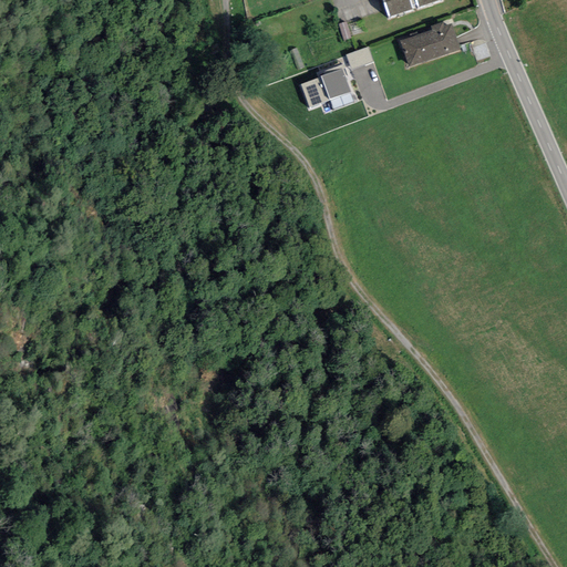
[(385,0),(393,20),(413,12),(411,6),(419,3),(421,10),(443,2),(441,0),(385,0)]
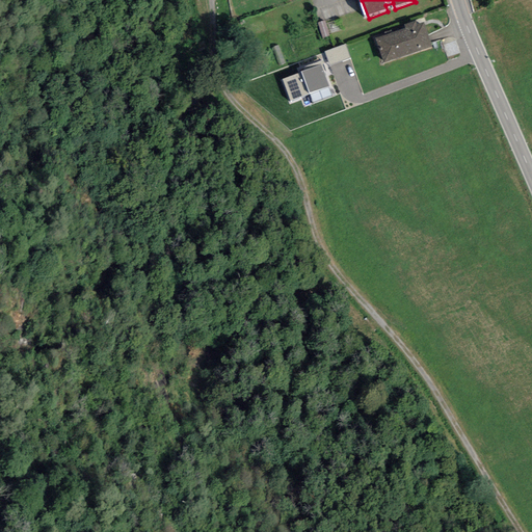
[(325,22),(318,24),(323,41),(330,38),(325,22)]
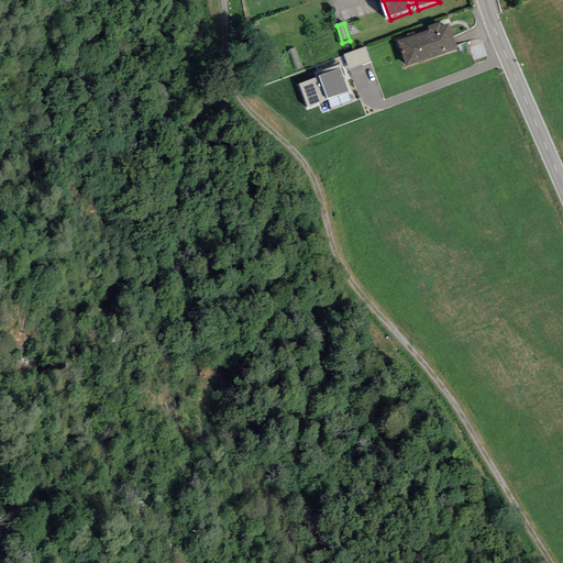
[(431,31),(399,41),(407,64),(455,48),(449,25),(441,28),(440,24),(430,28),(431,31)]
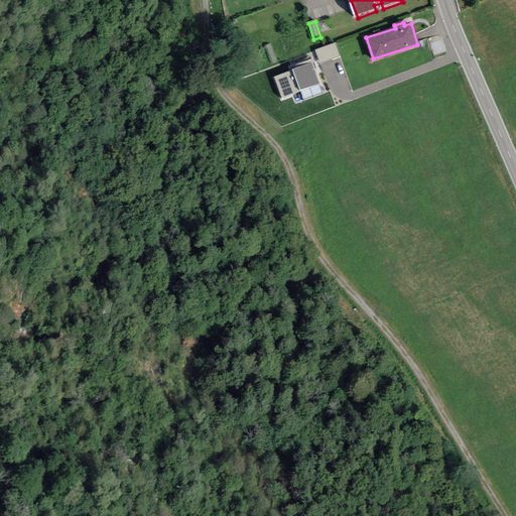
[(323,66),(343,58),(338,44),(317,51),(323,66)]
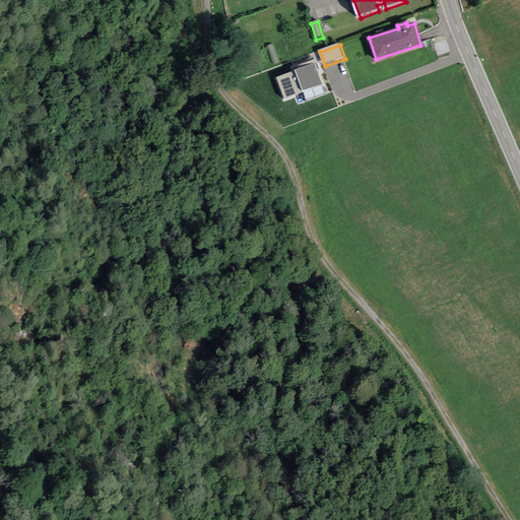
[(315,65),(275,79),(283,101),(302,93),(306,104),(327,95),(315,65)]
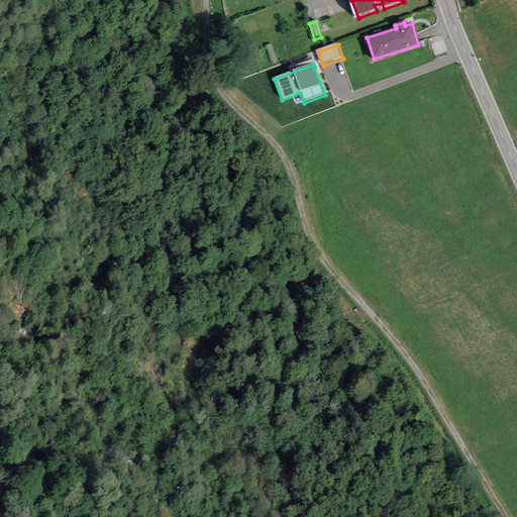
All buildings are outlined.
